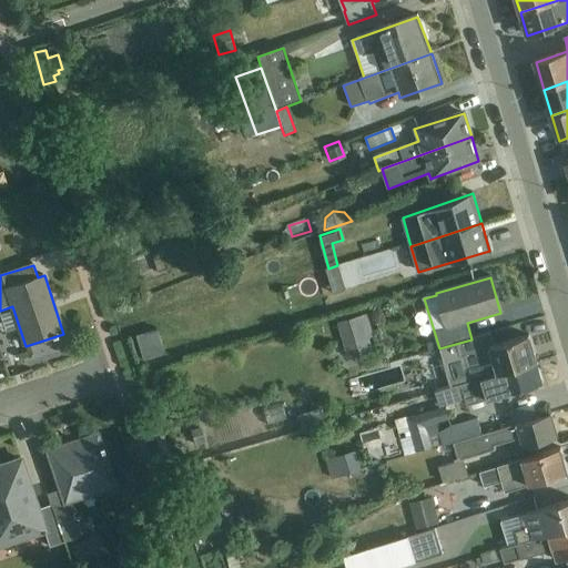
[(367,315),(340,323),(350,359),(373,353),(368,340),(374,338),(367,315)]
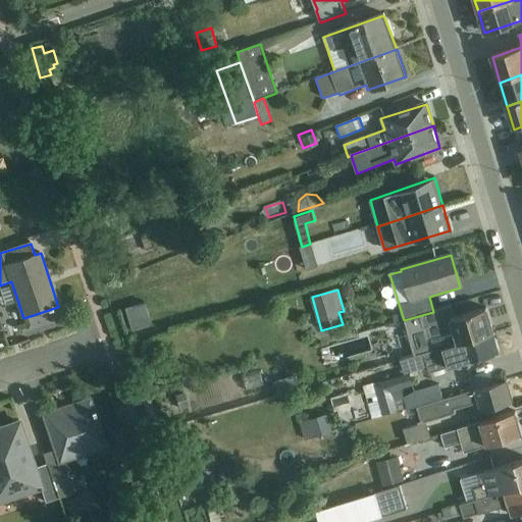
[(151,327),(144,304),(124,310),(132,332),(151,327)]
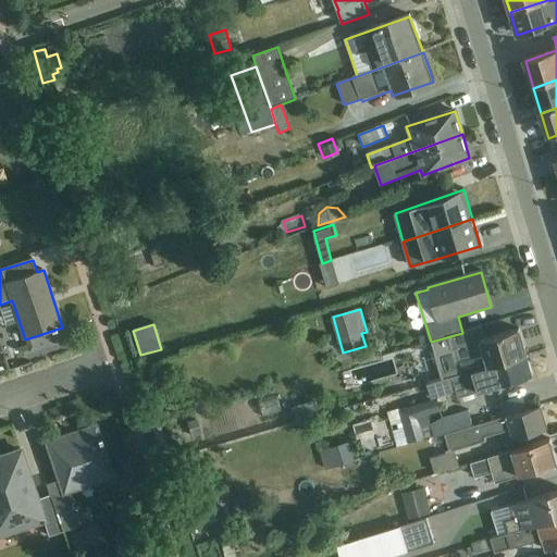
[(431,342),(443,381),(527,357),(519,330),(486,339),(482,327),(462,333),(431,342)]
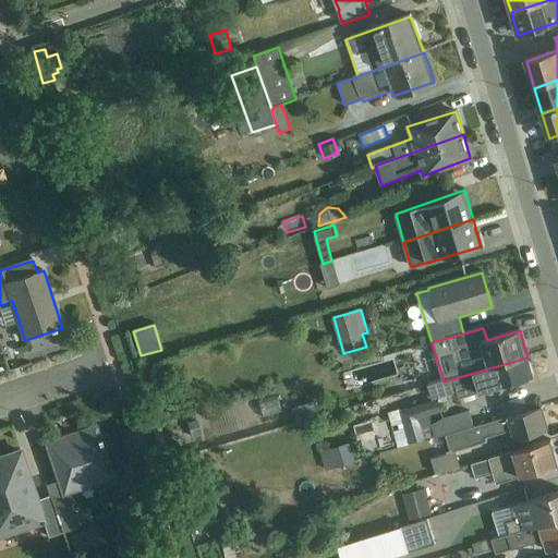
[(529,379),(534,378),(528,358),(444,381),(428,386),(433,401),(458,392),(460,400),(518,383),(519,387),(530,384),(529,379)]
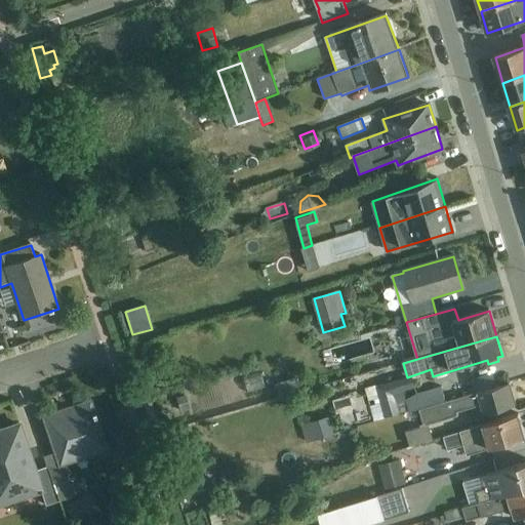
[(261,376),(244,384),(248,394),(266,389),(261,376)]
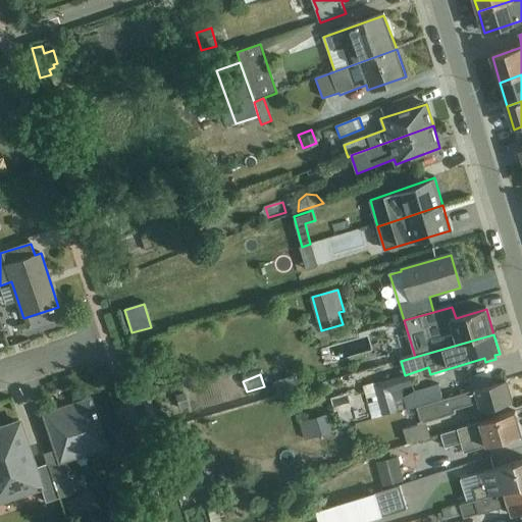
[(418,409),(445,401),(440,385),(415,392),(404,398),(401,389),(413,386),(410,375),(374,384),(382,416),(417,407),(418,409)]
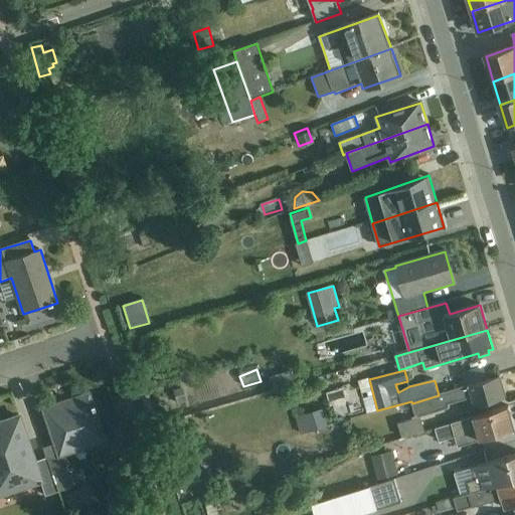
[(290,373),(276,377),(279,388),(293,384),(290,373)]
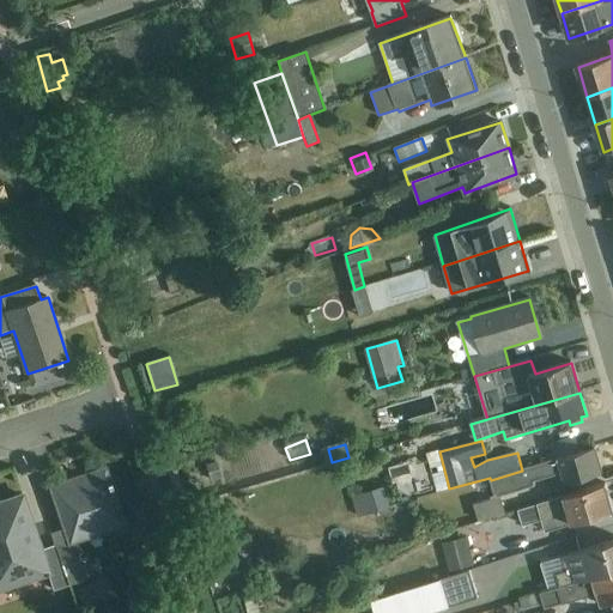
[(564,485),(602,474),(595,448),(522,471),(491,480),(496,498),(474,505),(479,522),(507,515),(501,497),(535,486),(534,481),(560,474),(564,485)]
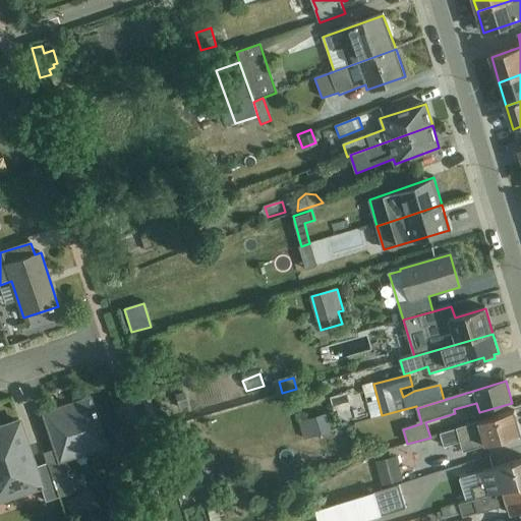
[(184,394),(175,396),(179,410),(188,408),(184,394)]
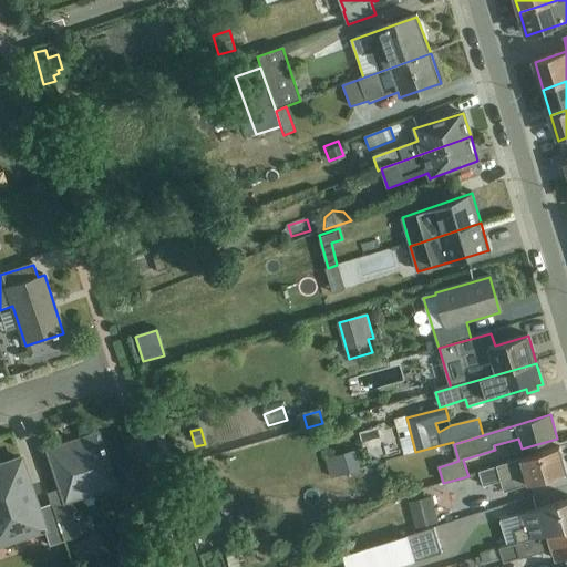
[(162,431),(154,434),(165,465),(174,462),(162,431)]
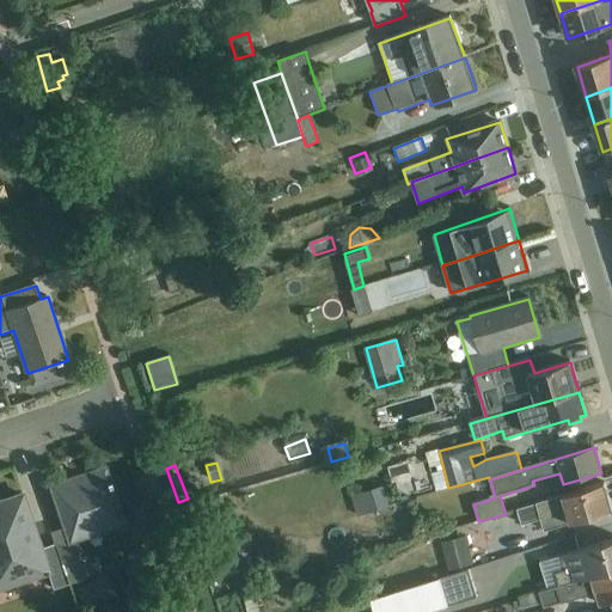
[(77,542),(124,526),(105,469),(51,488),(65,530),(51,533),(56,545),(71,586),(90,580),(77,542)]
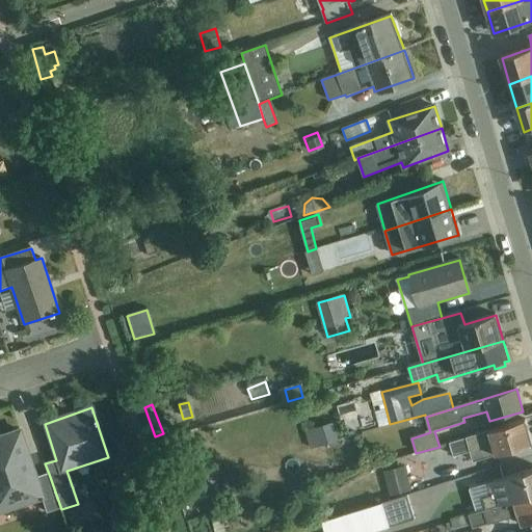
[(473,462),(531,445),(531,444),(525,421),(450,444),(454,457),(471,452),(473,462)]
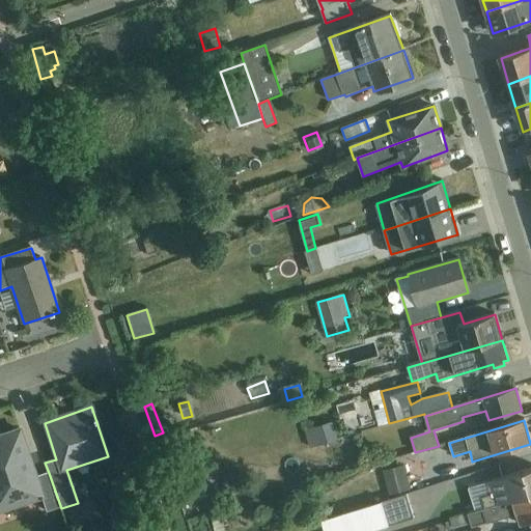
[(339,439),(334,422),(312,429),(313,434),(306,436),(309,447),(339,439)]
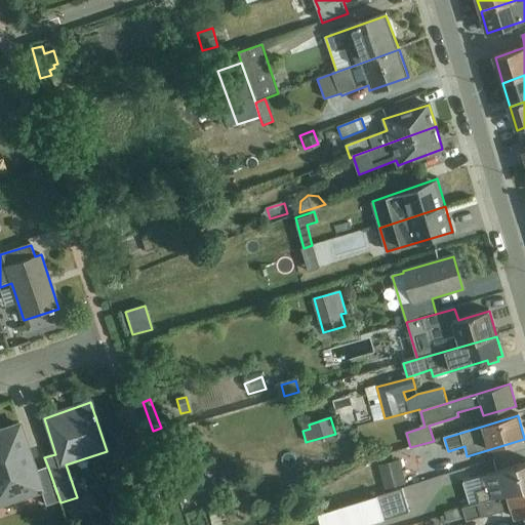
[(0,508),(42,494),(47,508),(61,502),(48,468),(35,472),(19,427),(0,433),(0,508)]
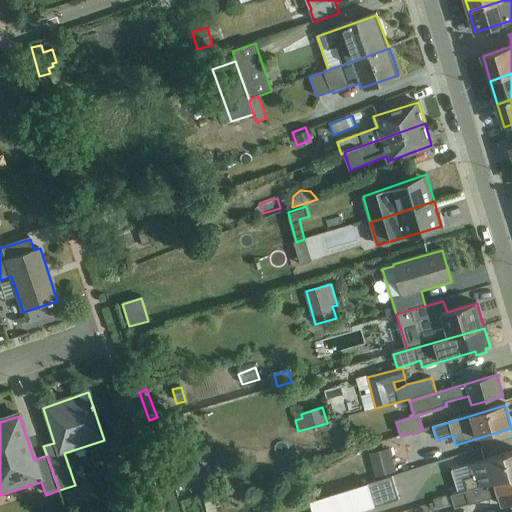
[(126,430),(107,436),(113,455),(132,450),(126,430)]
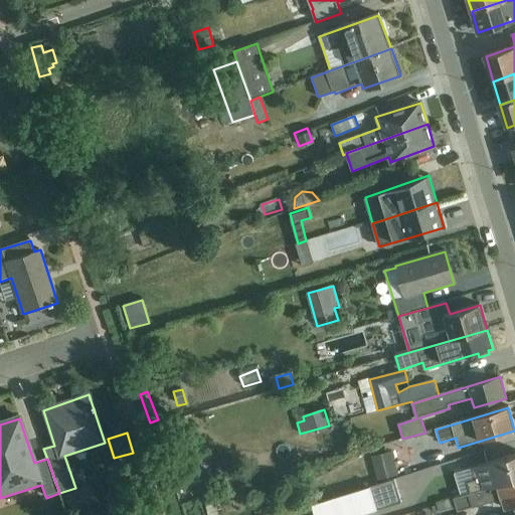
[(190,451),(168,457),(172,470),(194,463),(190,451)]
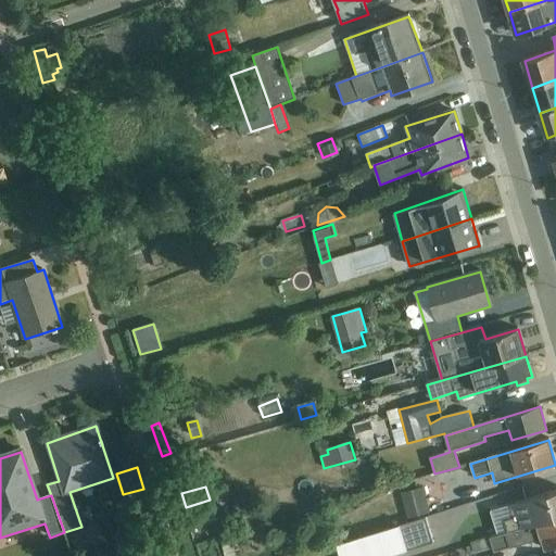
[(402,494),(409,520),(431,515),(424,490),(402,494)]
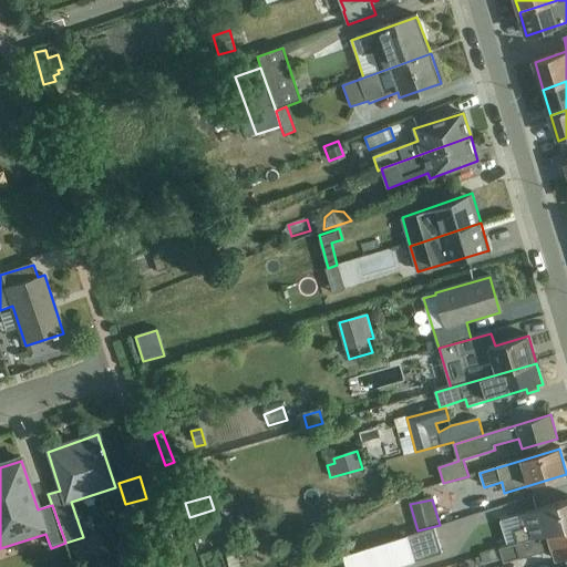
[(515,532),(518,544),(566,528),(566,502),(519,515),(523,529),(515,532)]
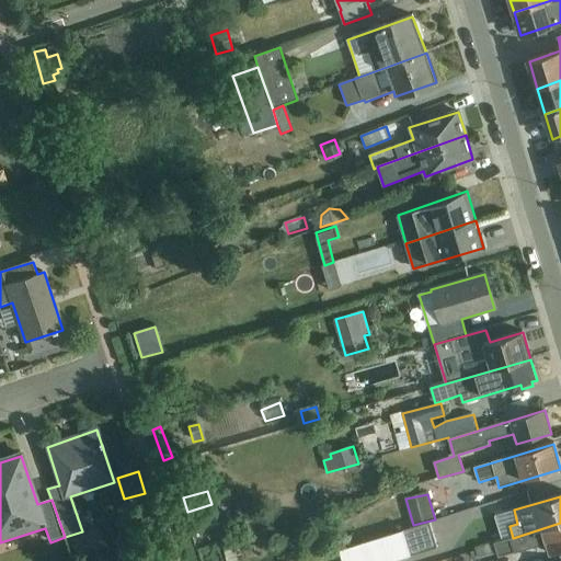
[(430,523),(403,531),(411,556),(437,547),(430,523)]
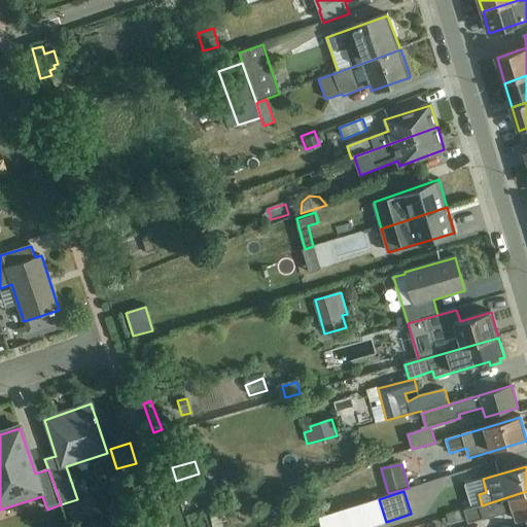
[(516,522),(526,518),(526,491),(482,505),(447,516),(449,525),(467,520),(468,524),(513,511),(516,522)]
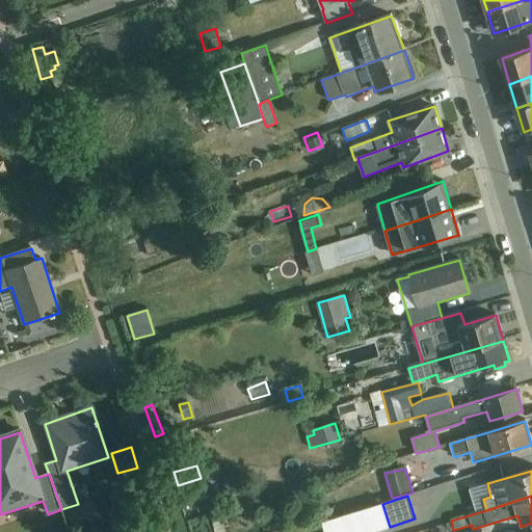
[(85,531),(101,520),(86,500),(70,513),(72,516),(68,519),(77,531),(80,531),(83,530),(84,531),(85,531)]
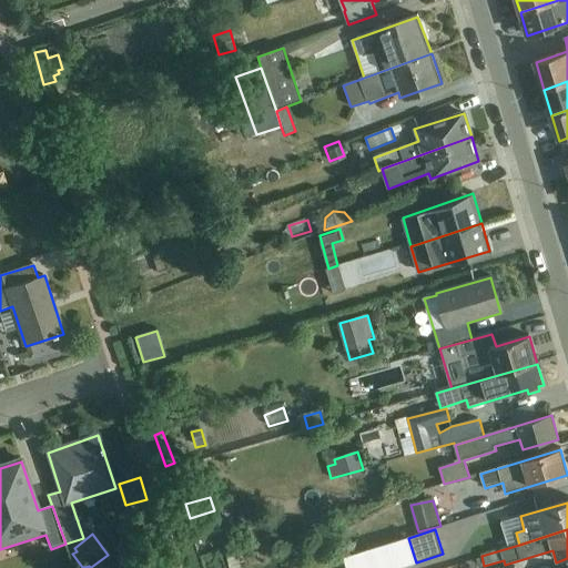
[(344,558),(346,567),(397,567),(416,563),(408,538),(344,558)]
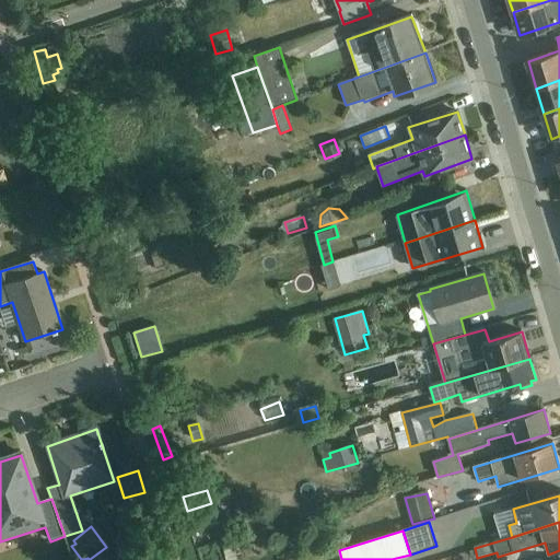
[(164,559),(166,556),(149,546),(141,559),(164,559)]
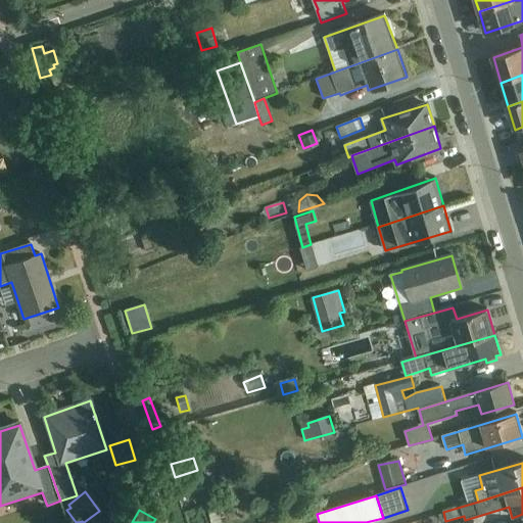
[(223,522),(219,512),(209,515),(212,522),(223,522)]
